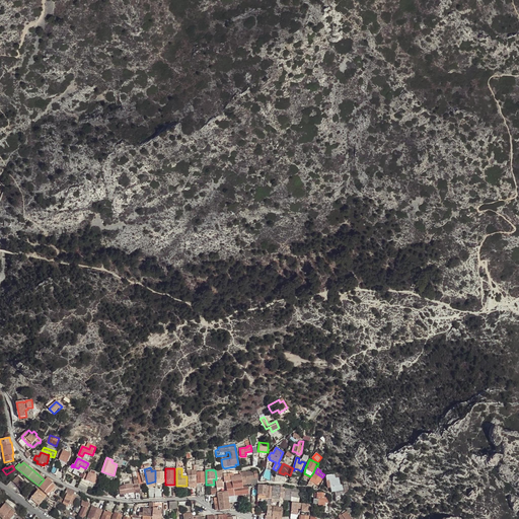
[(258,479),(256,470),(240,472),(241,475),(242,486),(251,484),(251,486),(257,485),(257,479),(258,479)]
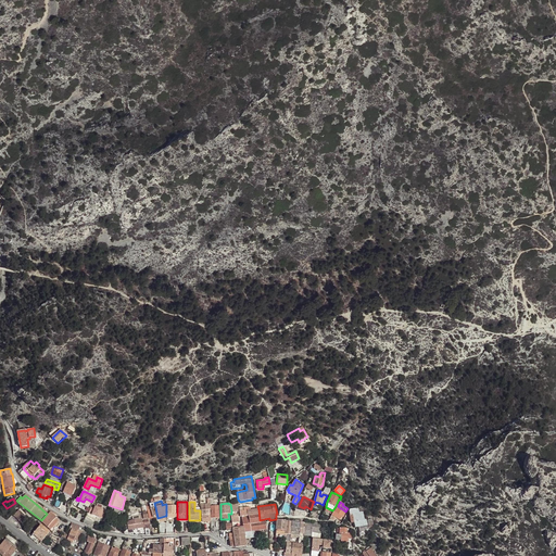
[(218,505),(211,506),(211,509),(211,518),(219,518),(218,505)]
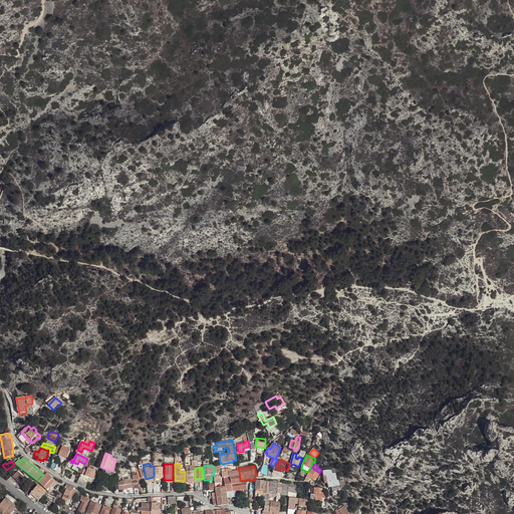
[(308,473),(305,479),(309,481),(311,478),(314,480),(316,477),(317,478),(320,473),(319,473),(312,468),(309,473),(308,473)]
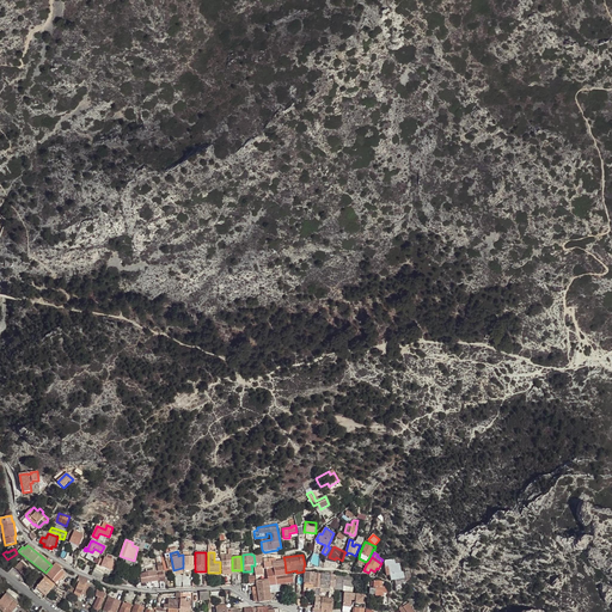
[(104,560),(101,558),(97,565),(102,567),(101,570),(109,574),(110,570),(112,571),(116,563),(111,561),(106,558),(105,558),(104,560)]
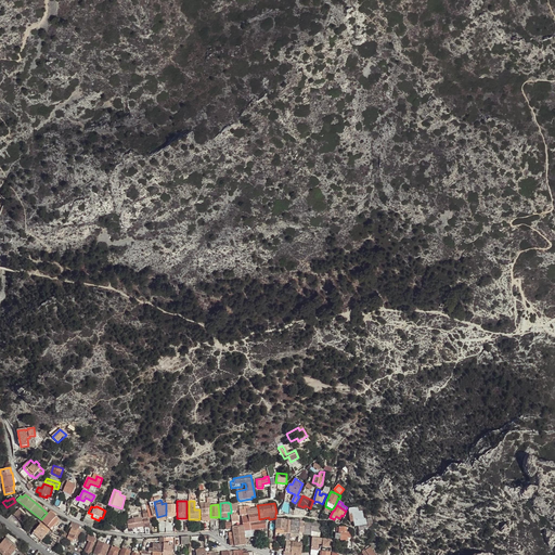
[(155,506),(147,508),(150,517),(151,523),(158,521),(157,517),(155,506)]
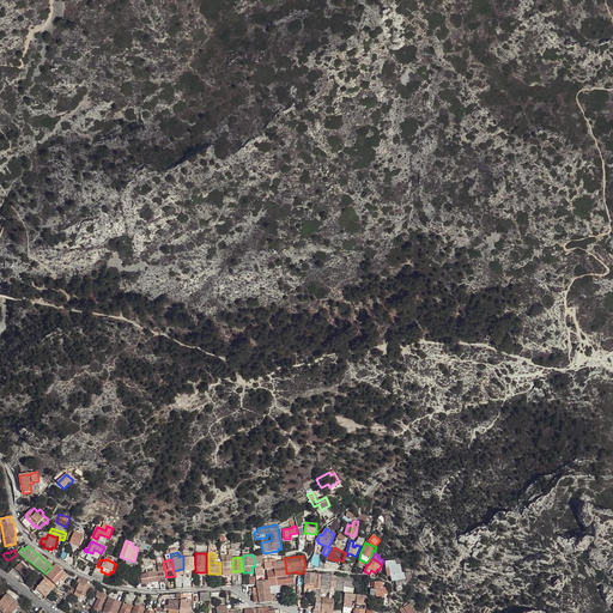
[(271,587),(279,586),(295,583),(293,575),(286,576),(286,574),(285,562),(277,563),(277,559),(268,560),(269,563),(265,564),(265,569),(267,569),(268,581),(269,583),(269,587),(271,587)]
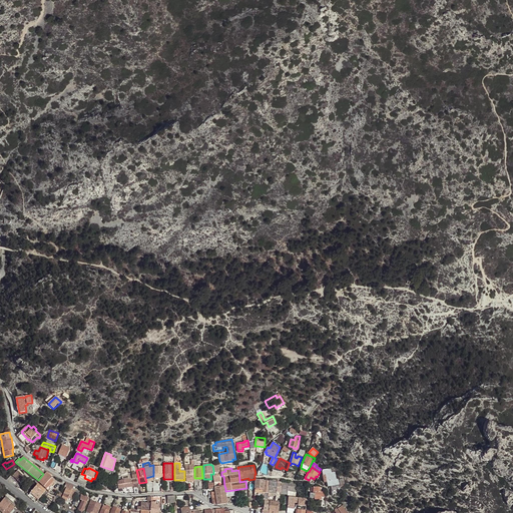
[(335,472),(332,472),(331,469),(323,470),(322,472),(325,483),(327,482),(328,487),(340,485),(339,479),(337,480),(335,472)]
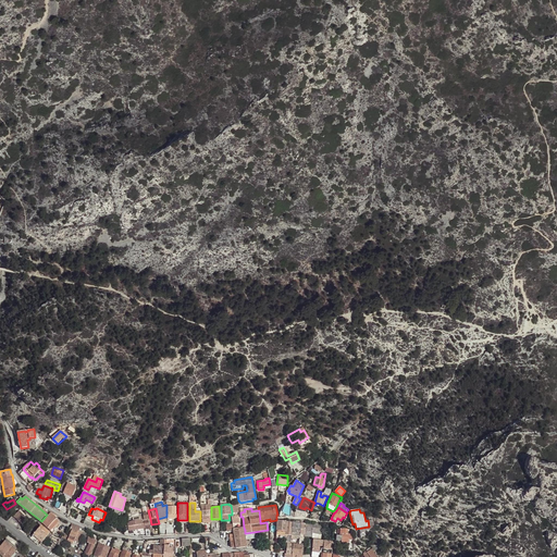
[(21,510),(20,511),(27,521),(31,524),(33,522),(21,510)]
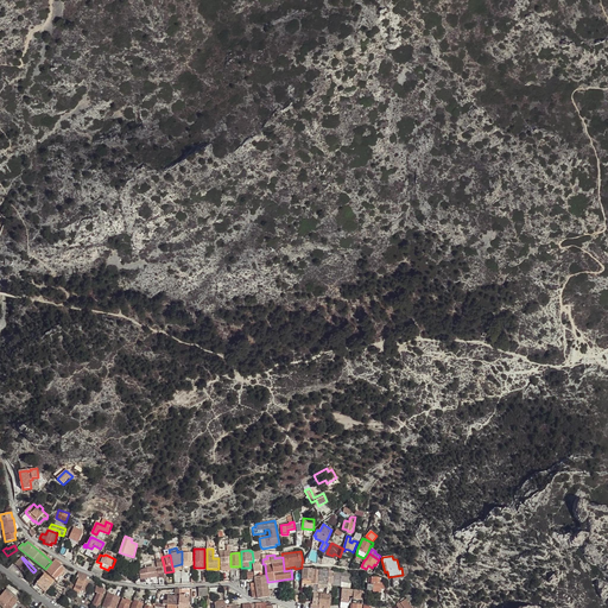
[(30,569),(21,558),(16,563),(24,574),(30,569)]
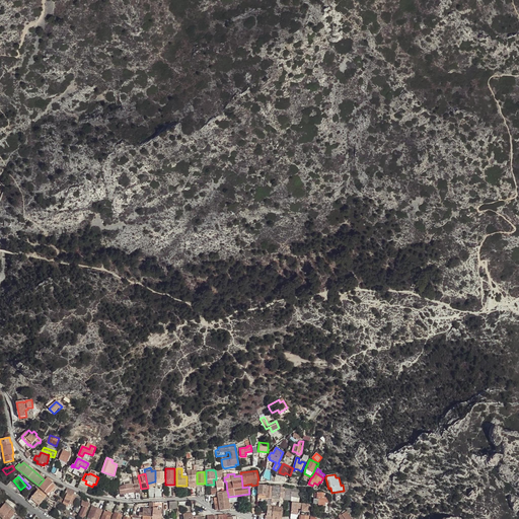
[(47,478),(40,487),(48,494),(53,488),(55,486),(52,484),(47,478)]
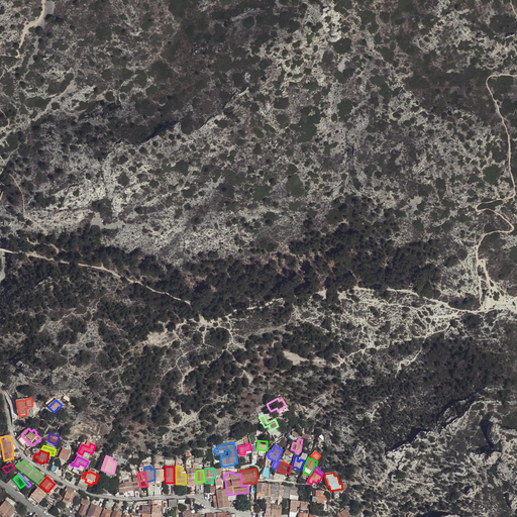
[(119,492),(134,490),(133,485),(132,485),(132,483),(133,483),(132,478),(130,478),(131,483),(122,484),(118,484),(119,492)]
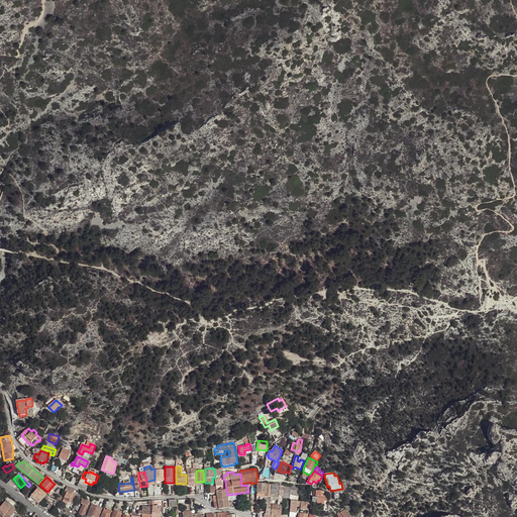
[(10,480),(7,484),(16,491),(18,487),(10,480)]
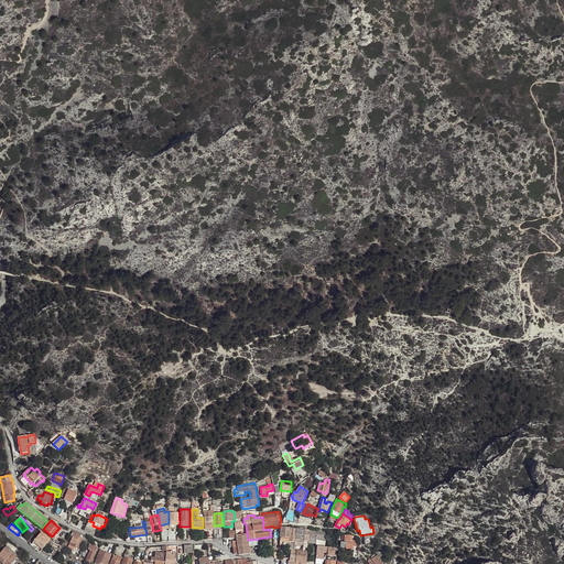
[(281,528),(280,542),(289,543),(289,542),(291,529),(281,528)]
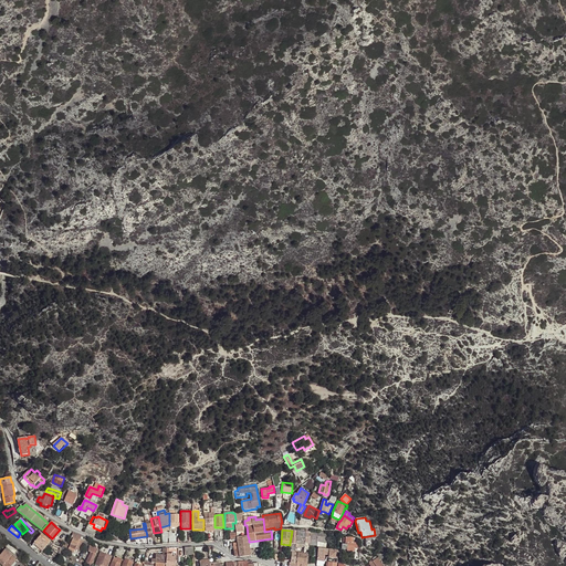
[(305,532),(297,531),(296,544),(296,546),(297,546),(299,544),(304,545),(305,532)]
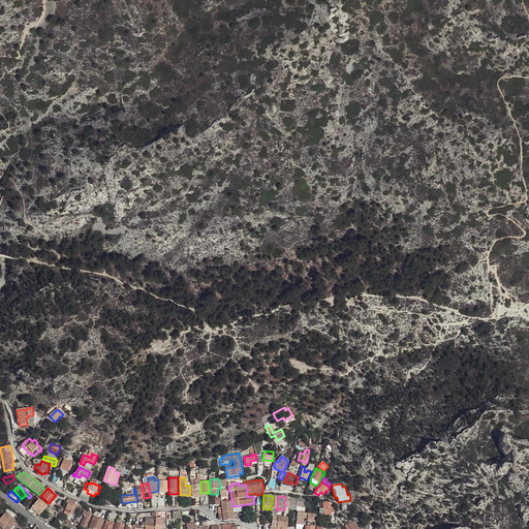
[(76,501),(68,498),(67,501),(68,502),(65,510),(63,515),(68,518),(70,512),(74,515),(79,505),(75,504),(76,501)]
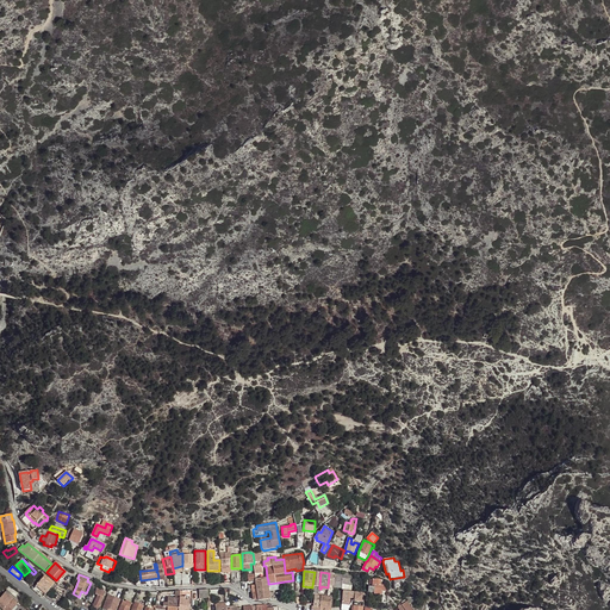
[(353,576),(334,574),(332,587),(342,589),(342,584),(346,584),(352,585),(353,576)]
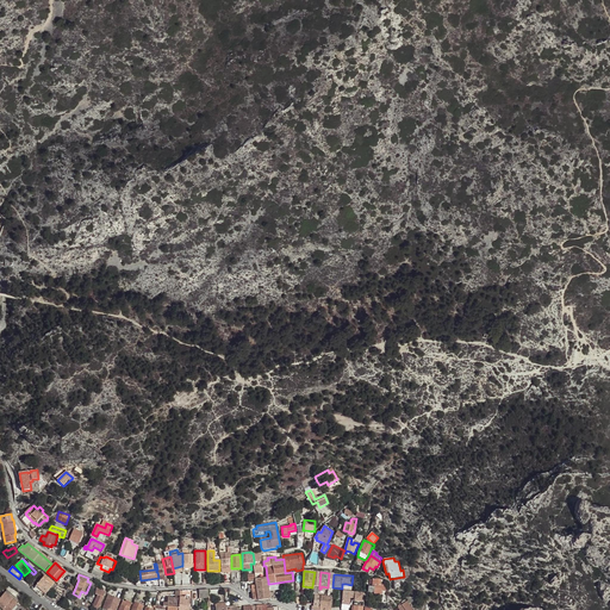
[(36,586),(45,595),(55,584),(45,576),(36,586)]
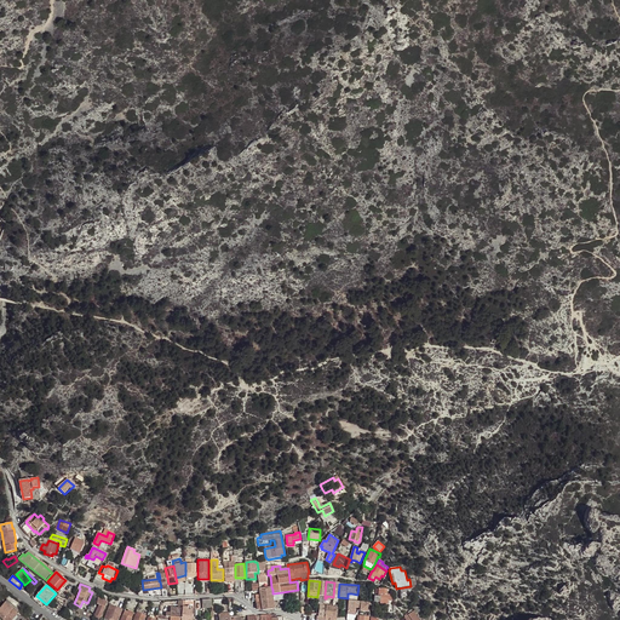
[(382,589),(379,589),(379,590),(377,589),(375,597),(374,597),(374,602),(380,603),(380,604),(388,604),(388,601),(391,601),(391,595),(386,595),(388,589),(382,589)]
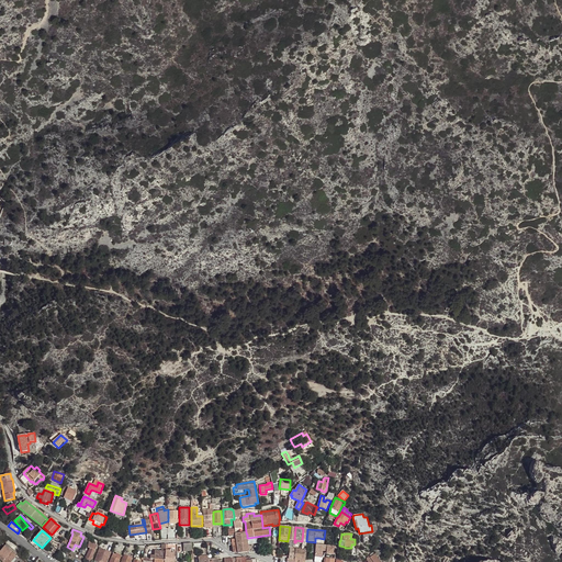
[(245,535),(235,536),(236,539),(236,544),(232,546),(233,552),(237,553),(247,552),(245,535)]
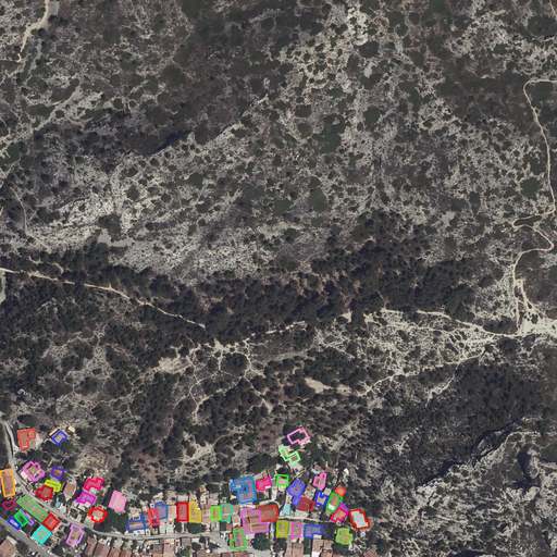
[(90,554),(97,541),(88,537),(87,543),(89,544),(85,555),(88,556),(89,553),(90,554)]
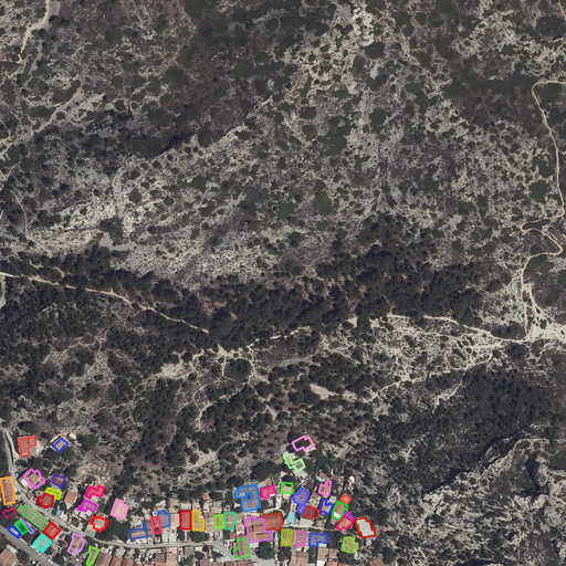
[(3,552),(14,563),(18,559),(11,554),(12,553),(7,548),(3,552)]
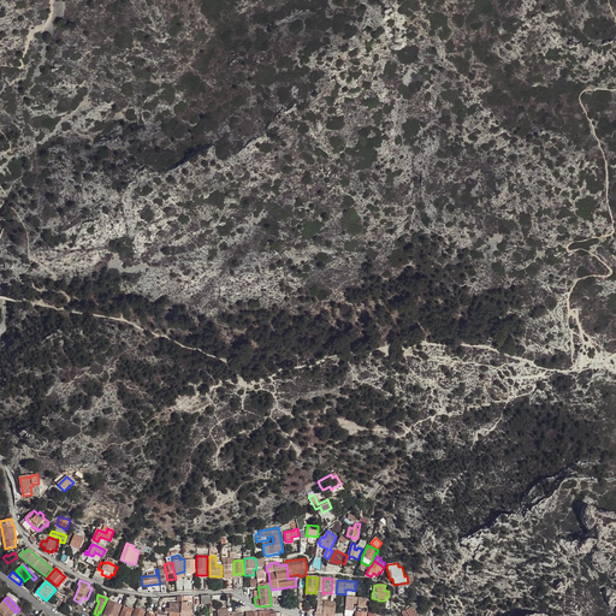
[(351,615),(351,611),(353,611),(354,604),(357,604),(359,598),(347,597),(347,598),(345,606),(344,615),(351,615)]
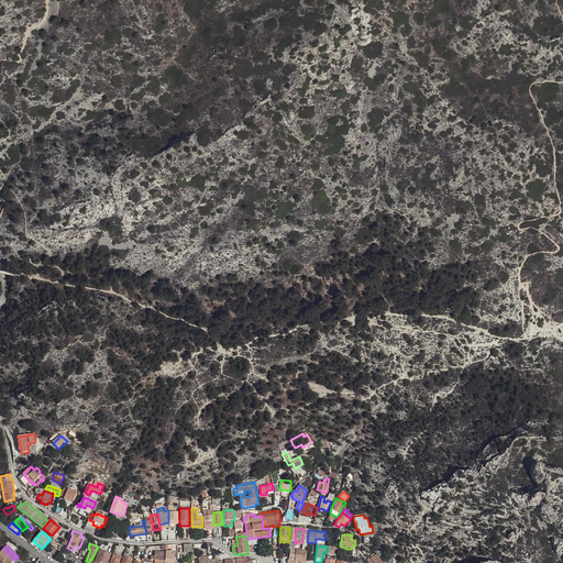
[(0,552),(0,560),(3,562),(11,562),(14,560),(3,549),(0,552)]
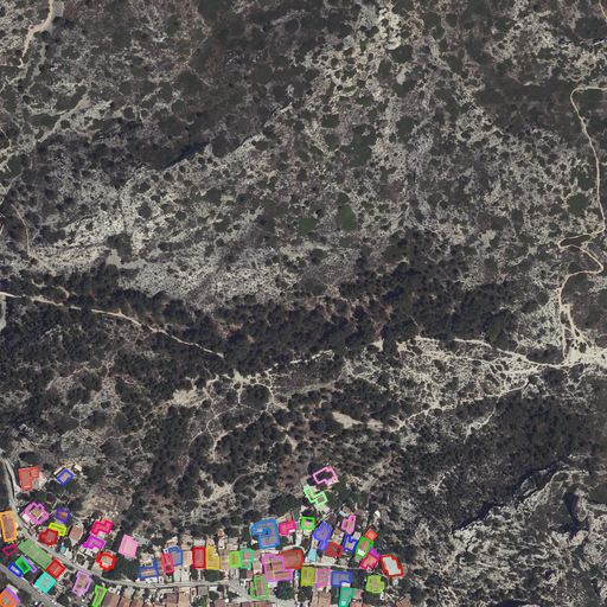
[(103,606),(107,606),(108,606),(110,606),(115,606),(120,598),(108,592),(102,606),(103,606)]
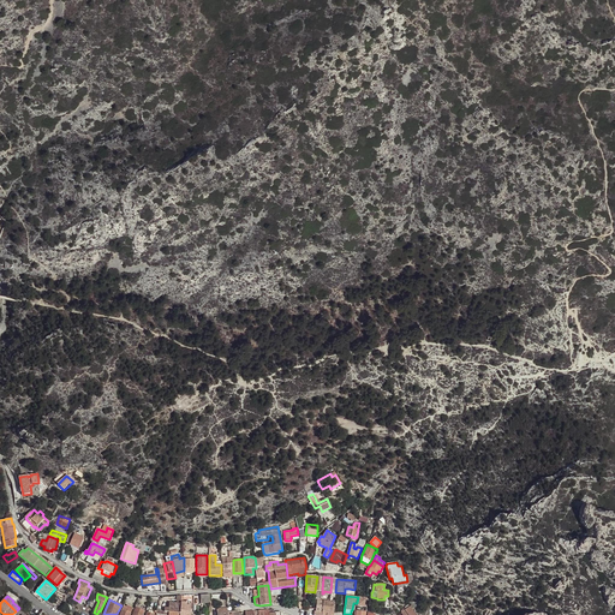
[(334,614),(335,603),(323,601),(322,613),(327,614),(334,614)]
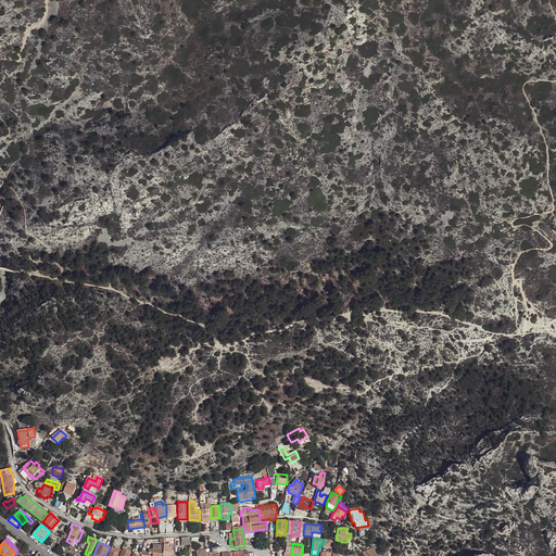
[(164,545),(163,546),(163,554),(162,555),(172,555),(173,545),(164,545)]
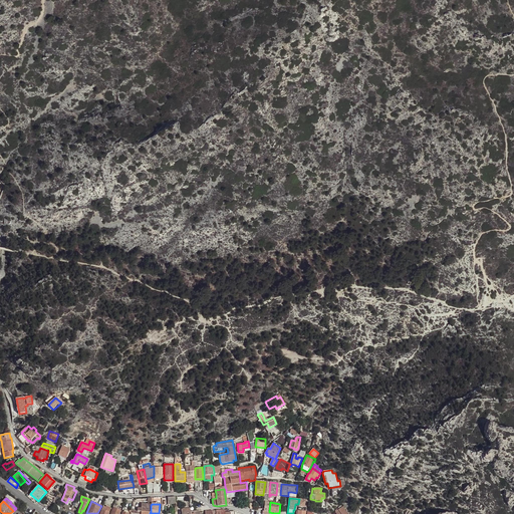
[(335,512),(336,513),(347,513),(341,505),(338,508),(339,509),(336,512),(335,512)]
